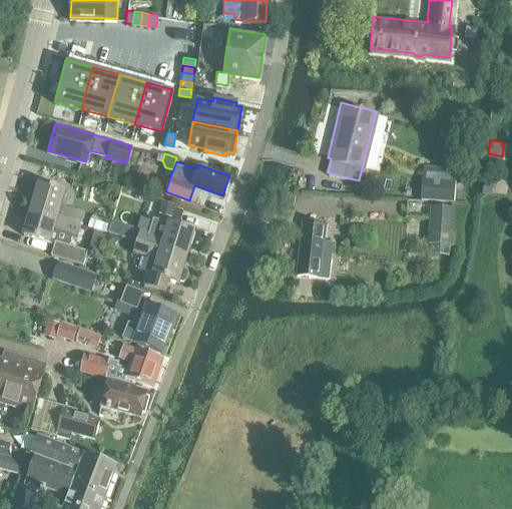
[(420,197),(420,198),(453,200),(453,199),(454,178),(455,165),(422,162),(421,176),(420,197)]
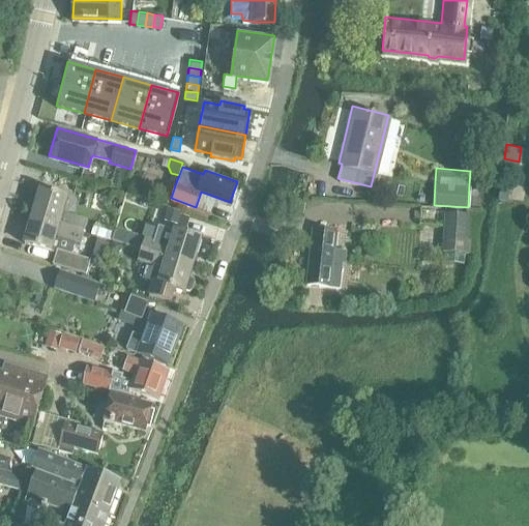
[(171,173),(169,180),(176,182),(179,175),(171,173)]
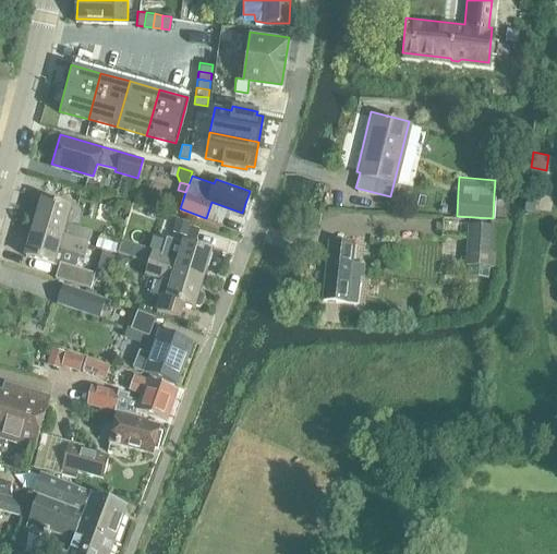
[(41,196),(33,225),(87,241),(87,240),(91,229),(65,221),(71,205),(41,196)]
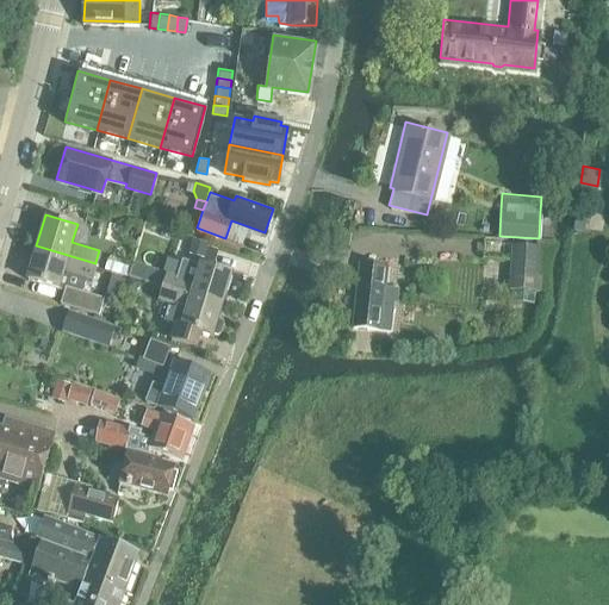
[(192,237),(187,250),(203,255),(207,242),(192,237)]
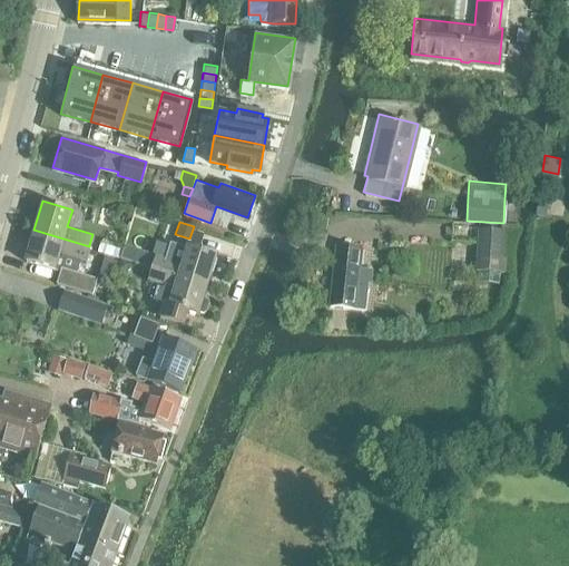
[(503,254),(506,228),(478,226),(474,270),(504,272),(506,255),(503,254)]
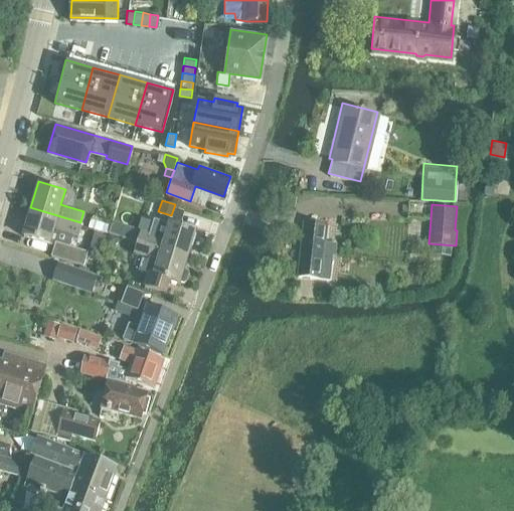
[(30,207),(23,233),(49,240),(49,241),(54,226),(72,231),(77,233),(80,222),(30,207)]
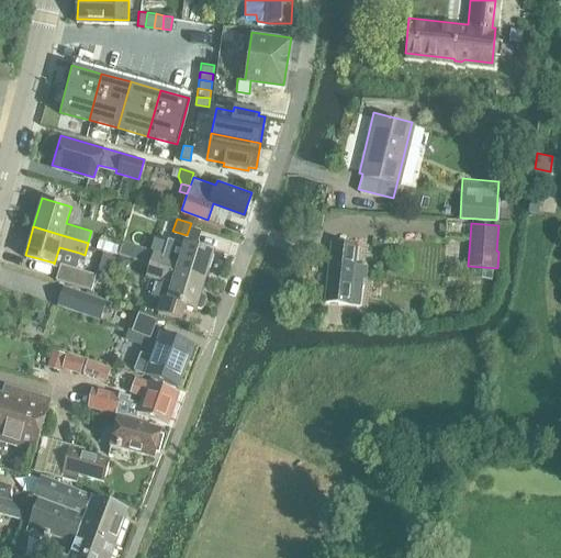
[(153,250),(149,261),(204,278),(212,249),(184,241),(167,236),(161,253),(153,250)]
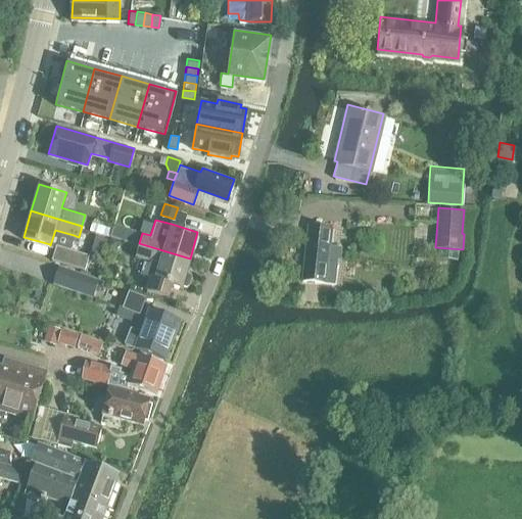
[(301,277),(325,279),(324,282),(332,283),(335,256),(338,257),(339,246),(329,244),(330,239),(332,225),(307,222),(301,277)]
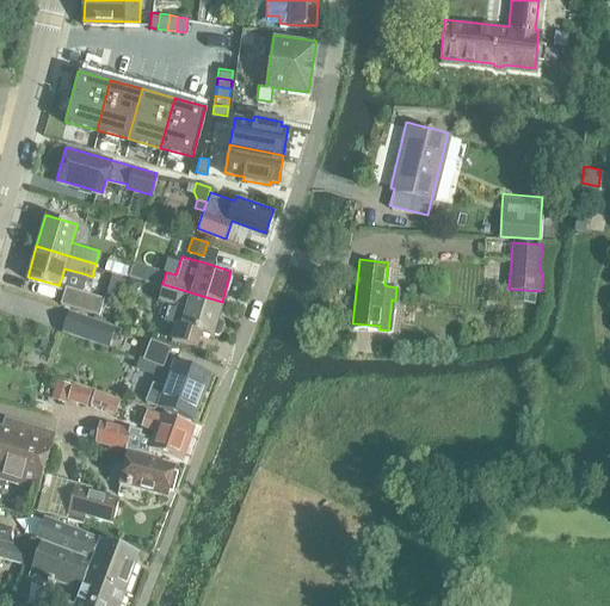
[(128,274),(124,286),(133,289),(139,285),(141,278),(128,274)]
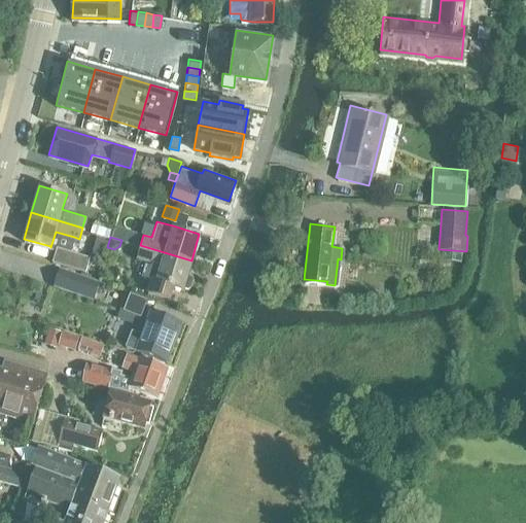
[(146,276),(149,277),(145,290),(170,298),(174,284),(183,287),(184,284),(187,285),(189,284),(191,276),(190,274),(187,273),(191,260),(140,245),(137,256),(150,260),(146,276)]
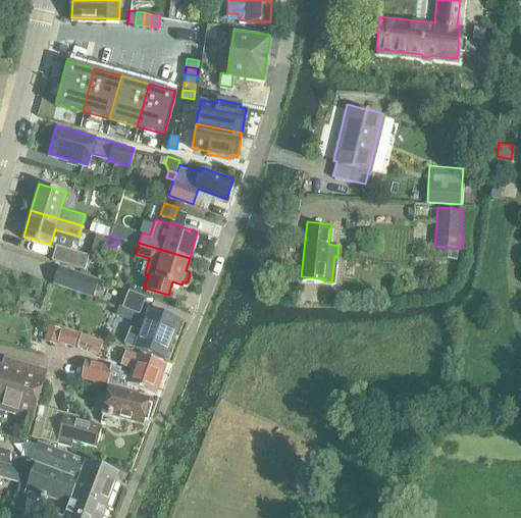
[(56,244),(52,257),(84,265),(86,266),(88,258),(89,253),(56,244)]
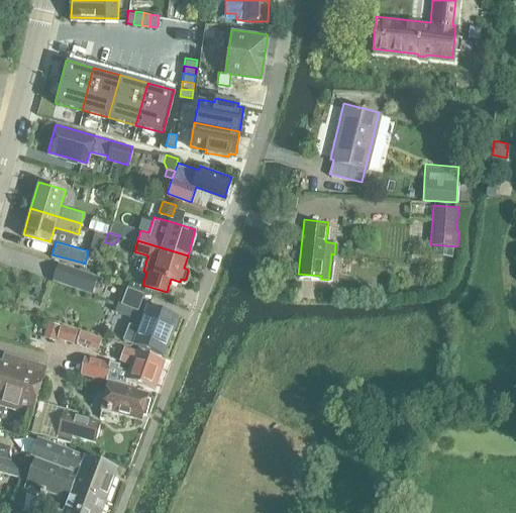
[(60,262),(55,278),(93,290),(98,275),(60,262)]
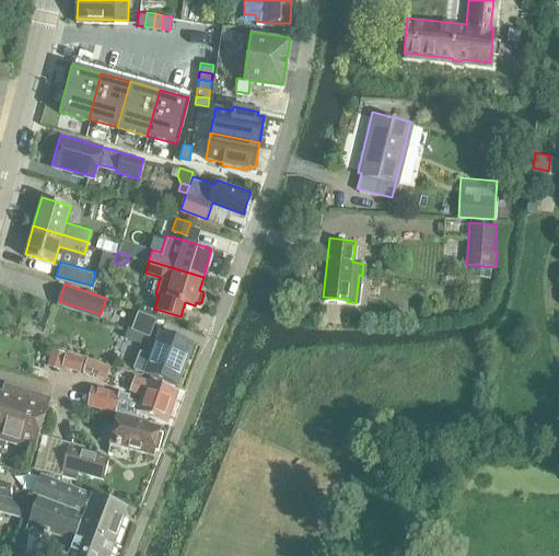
[(154,316),(138,311),(131,327),(148,333),(154,316)]
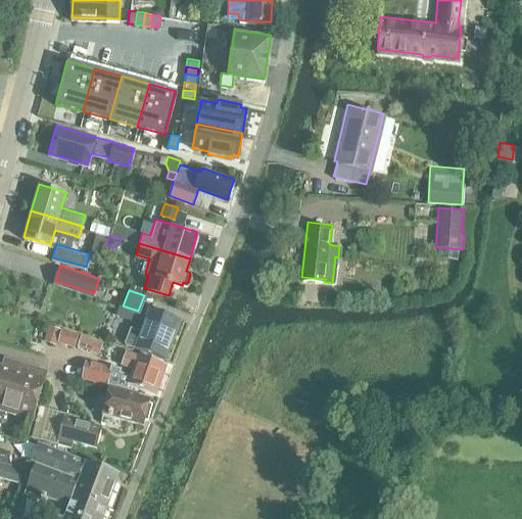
[(125,341),(164,357),(179,318),(148,307),(140,330),(131,327),(125,341)]
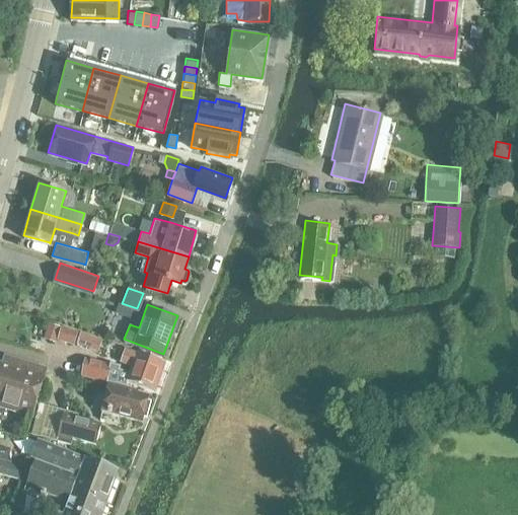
[(78,330),(61,325),(57,339),(74,344),(78,330)]
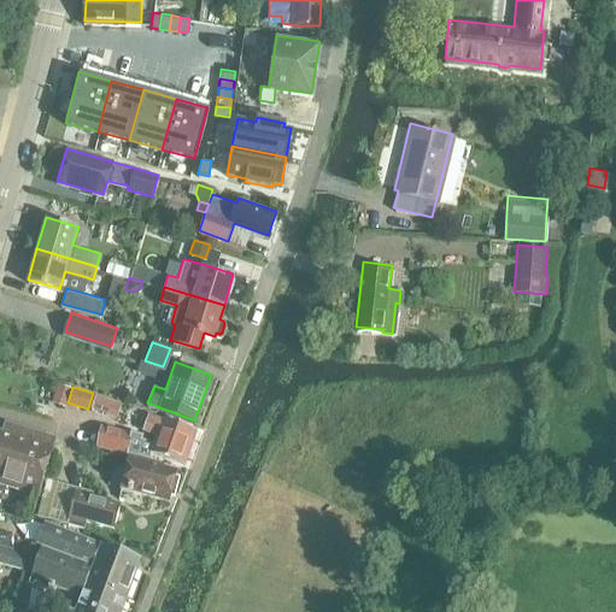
[(89,405),(103,410),(107,396),(94,392),(89,405)]
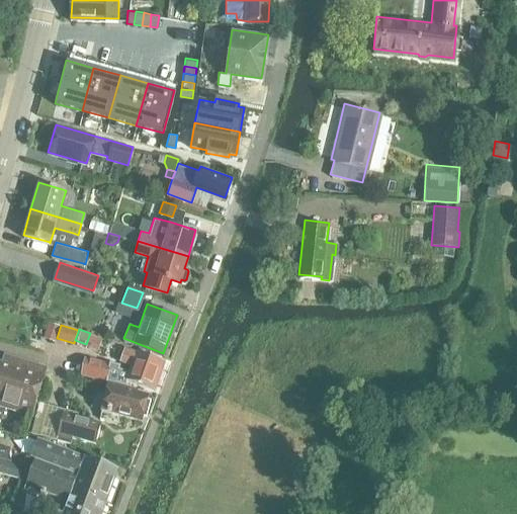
[(84,354),(80,370),(106,376),(106,375),(114,378),(114,377),(124,381),(125,377),(153,387),(163,358),(136,349),(135,351),(123,347),(118,359),(131,363),(127,370),(116,366),(118,362),(84,354)]
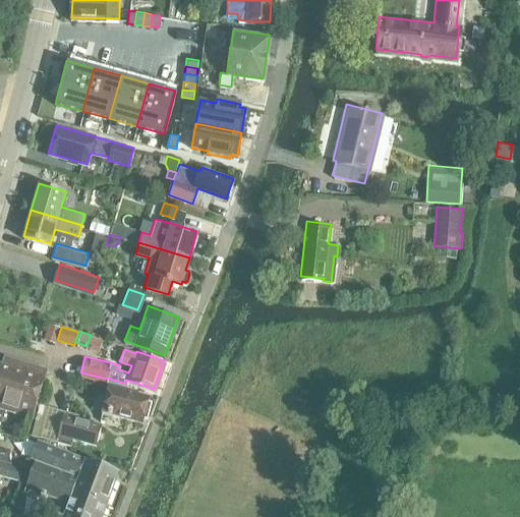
[(0,403),(31,413),(42,378),(0,363),(0,403)]
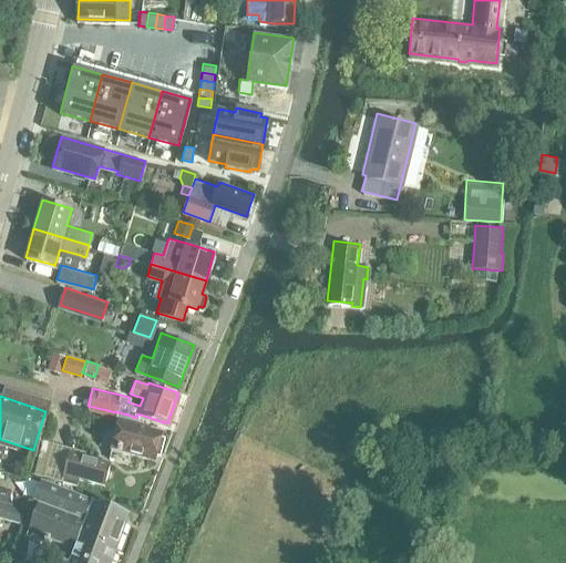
[(154,458),(162,430),(117,419),(110,446),(154,458)]
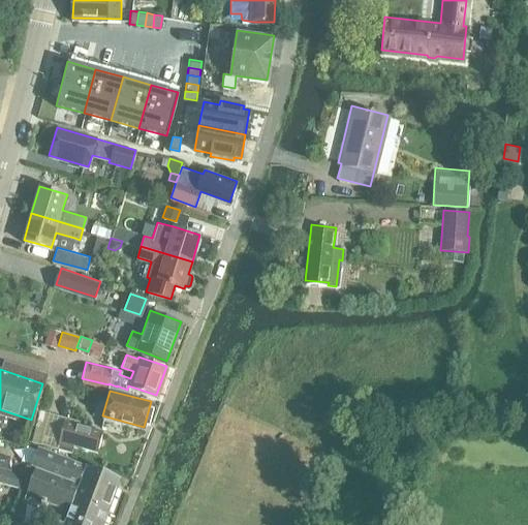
[(73,443),(96,450),(101,429),(78,423),(79,420),(39,409),(35,426),(31,425),(27,439),(71,451),(73,443)]
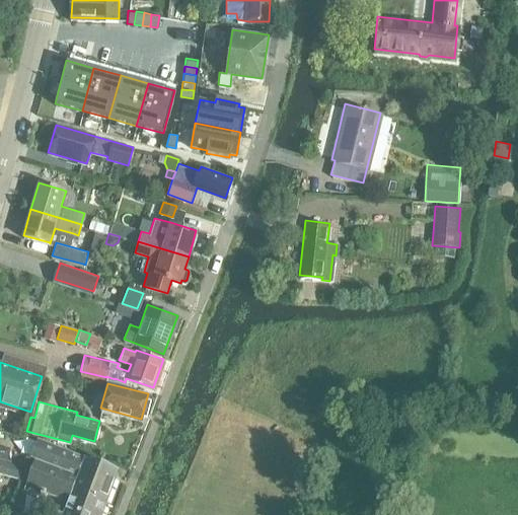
[(38,439),(31,455),(33,456),(78,471),(72,490),(104,502),(117,468),(84,456),(38,439)]
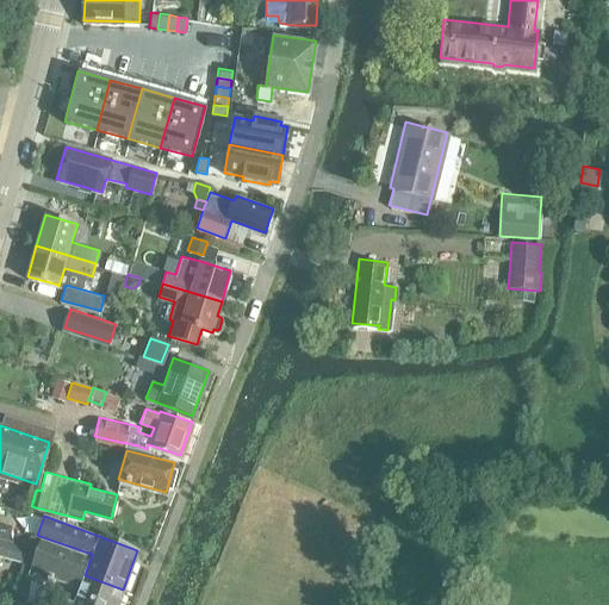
[(0,535),(7,538),(12,525),(0,521),(0,535)]
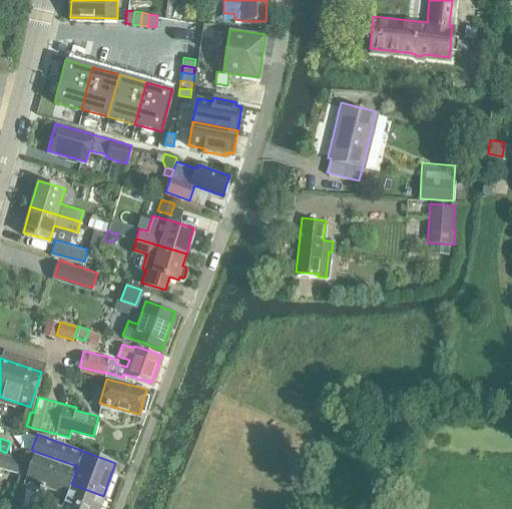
[(33,451),(22,481),(46,490),(48,485),(67,493),(61,508),(98,508),(103,496),(71,484),(77,466),(33,451)]
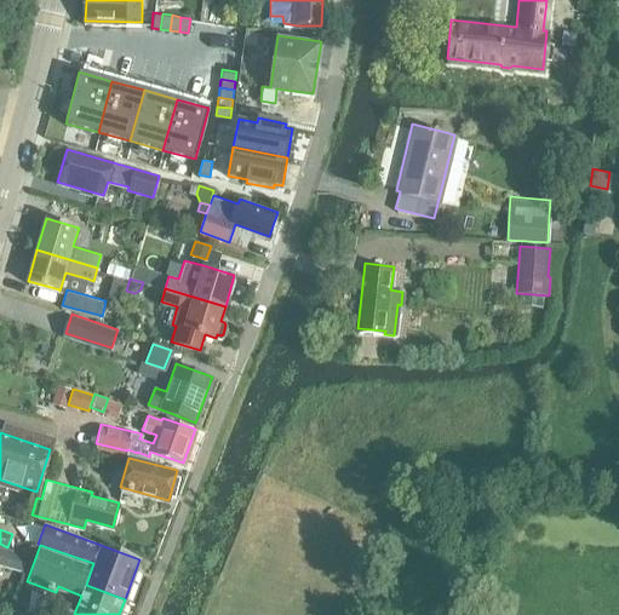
[(0,563),(22,570),(26,555),(0,546),(0,563)]
